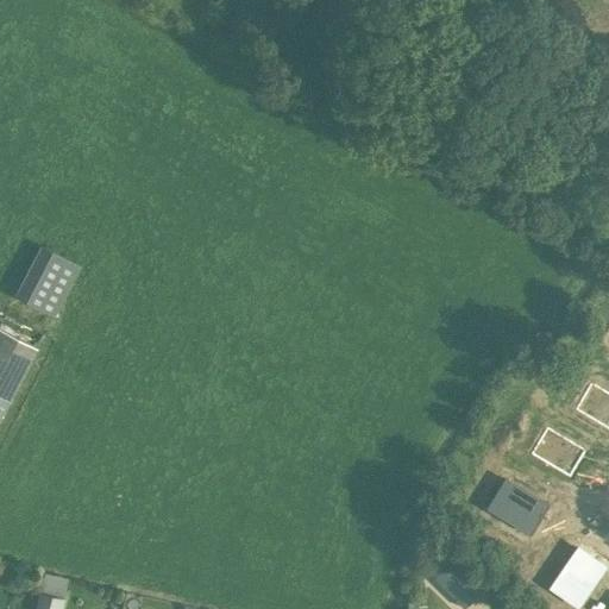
[(54,318),(80,265),(39,245),(13,296),(54,318)]
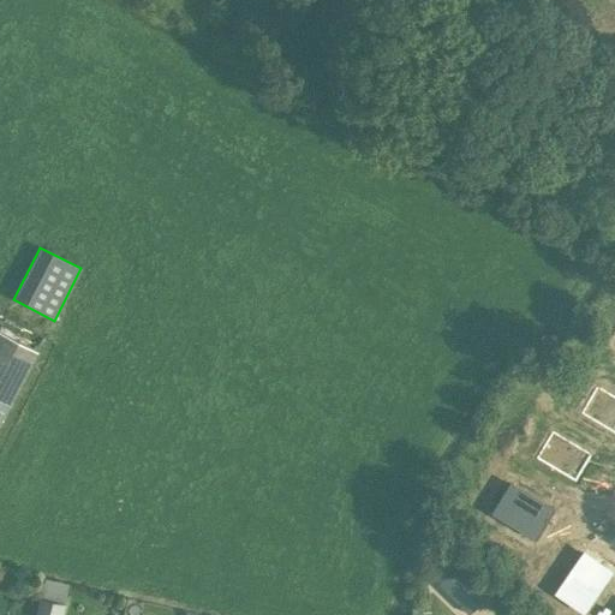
[(0,425),(39,351),(0,330),(0,425)]
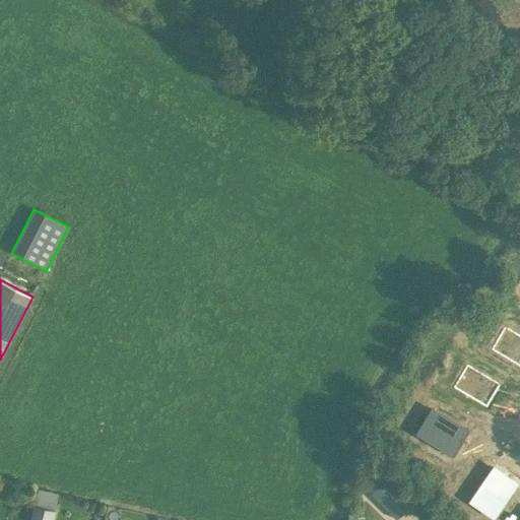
[(519,336),(505,328),(493,349),(519,365),(519,336)]
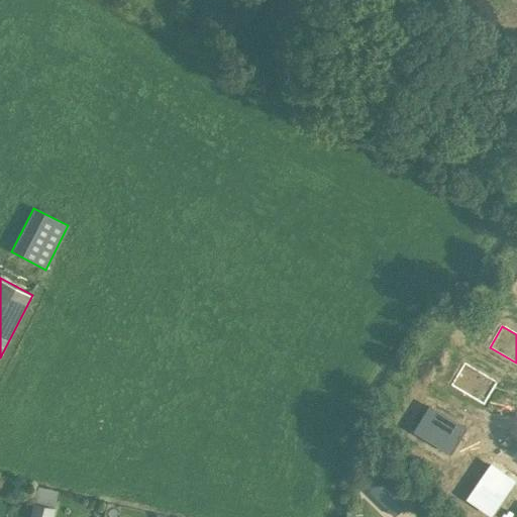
[(463,363),(450,385),(483,403),(495,382),(463,363)]
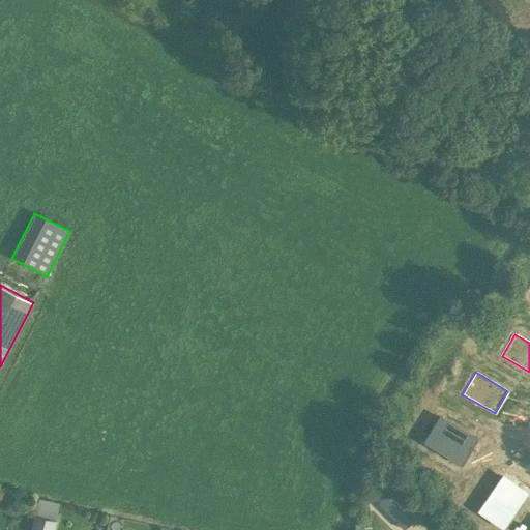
[(440,417),(424,443),(461,466),(476,439),(440,417)]
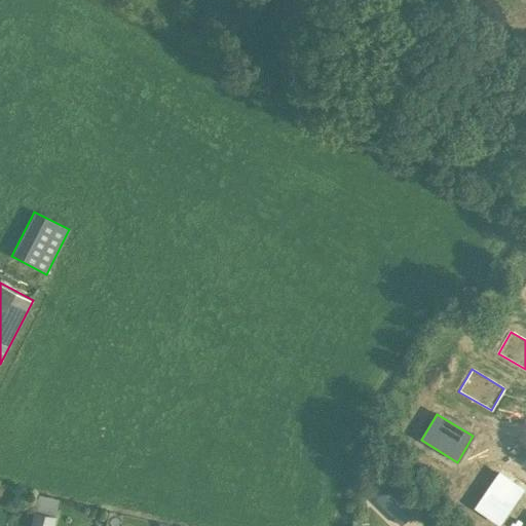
[(498,472),(475,506),(499,524),(524,489),(498,472)]
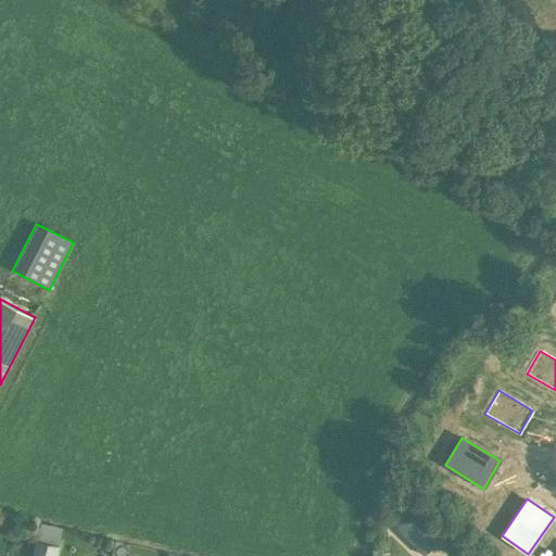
[(424,555),(440,540),(413,512),(396,527),(424,555)]
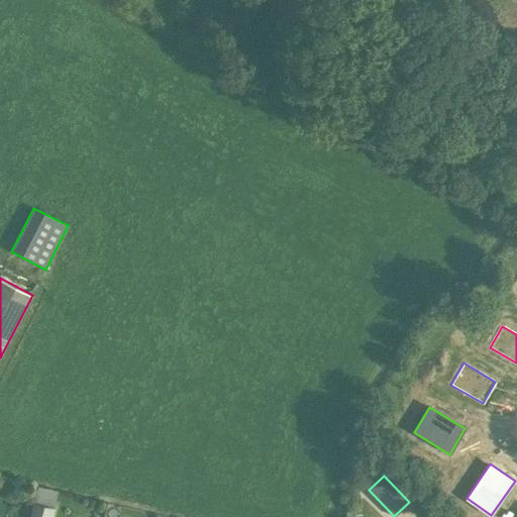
[(53,516),(56,510),(34,504),(30,516),(53,516)]
